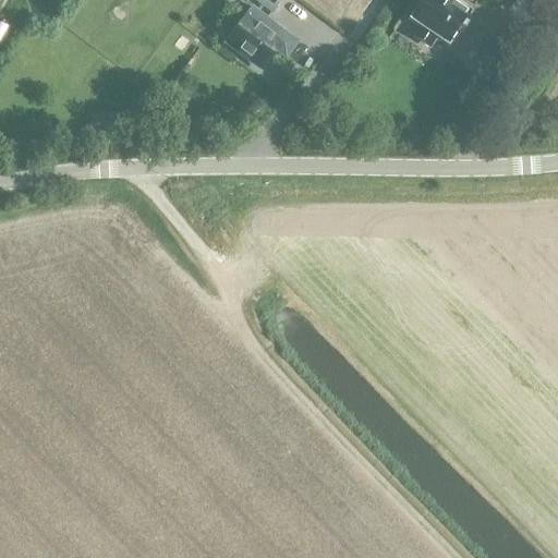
[(257,0),(271,10),(278,0),(257,0)]
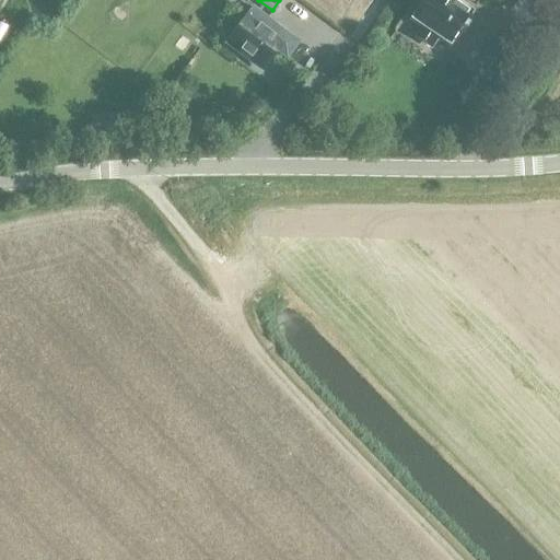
[(416,37),(426,45),(432,44),(436,37),(448,45),(471,10),(456,0),(422,0),(410,20),(419,25),(415,32),(416,37)]
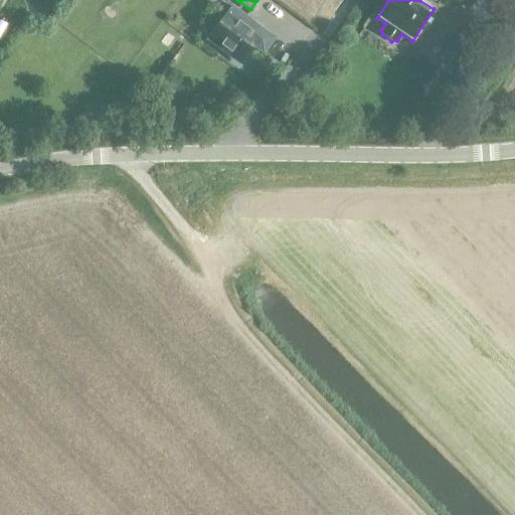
[(209,38),(224,49),(242,62),(253,47),(264,54),(275,38),(232,7),(209,38)]
